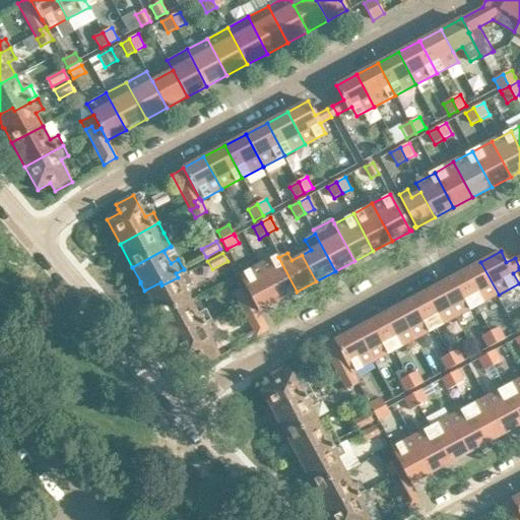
[(258,265),(278,302),(297,291),(278,257),(277,255),(258,265)]
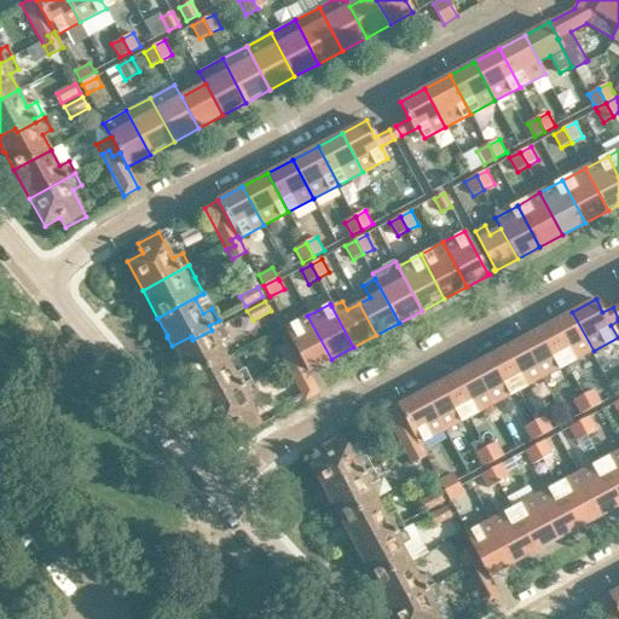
[(594,351),(572,312),(548,325),(568,364),(594,351)]
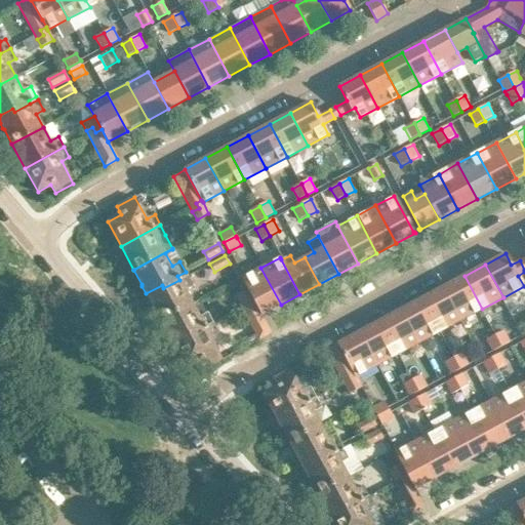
[(249,289),(256,303),(263,315),(281,305),(260,268),(242,277),(249,289)]
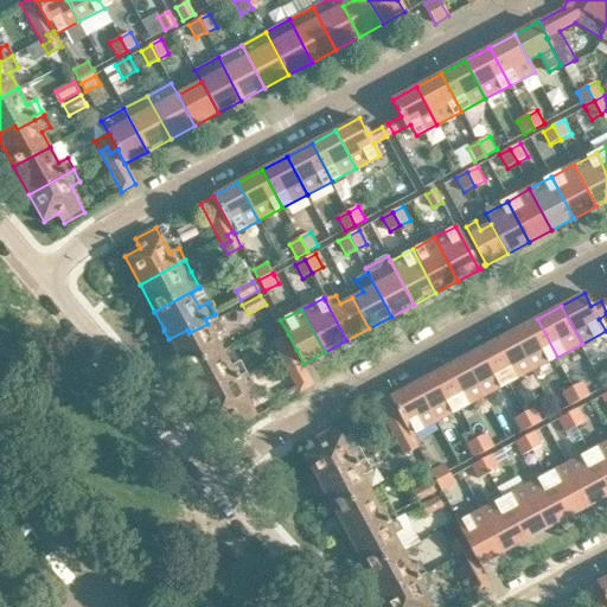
[(187,330),(168,339),(176,352),(177,353),(186,370),(222,351),(213,336),(223,331),(216,318),(208,324),(189,333),(187,330)]
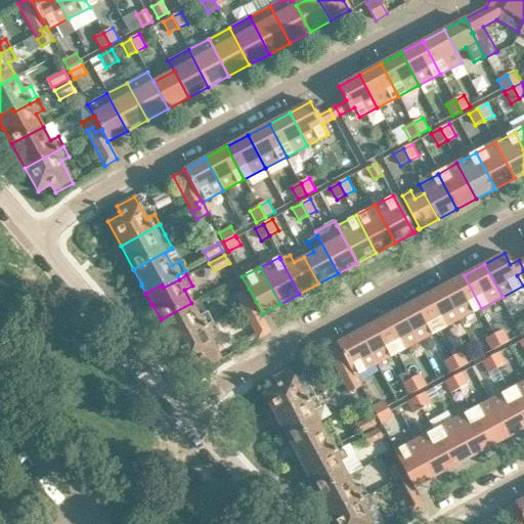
[(481,308),(464,275),(442,287),(460,319),(481,308)]
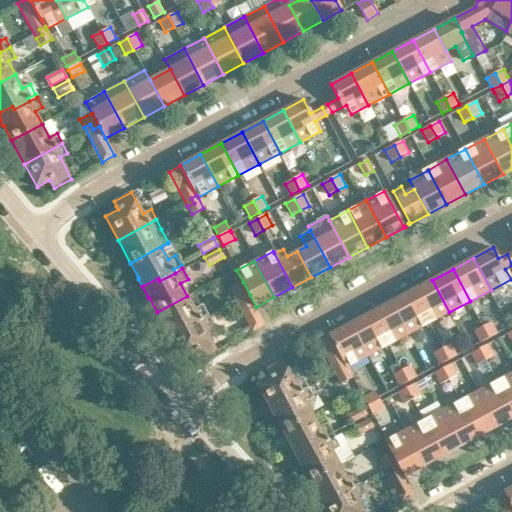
[(449,312),(432,280),(411,291),(429,323),(449,312)]
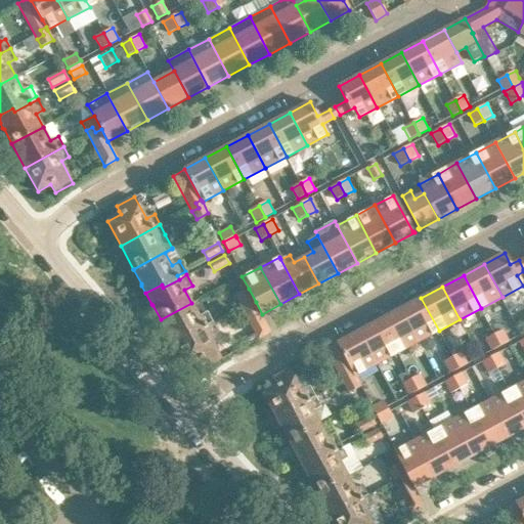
[(256,302),(249,289),(234,296),(239,304),(247,300),(250,305),(256,302)]
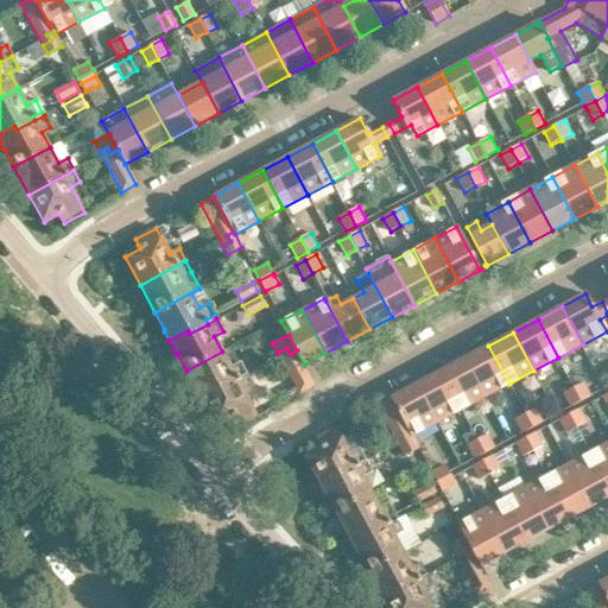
[(510,384),(488,346),(464,359),(485,398),(510,384)]
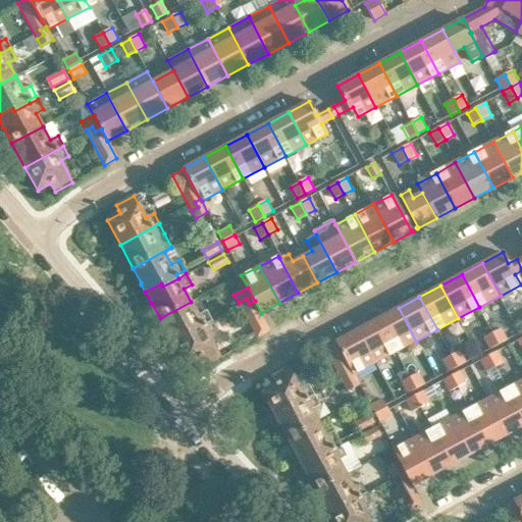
[(261,313),(255,301),(249,304),(246,299),(239,303),(257,337),(259,336),(269,331),(260,313),(261,313)]
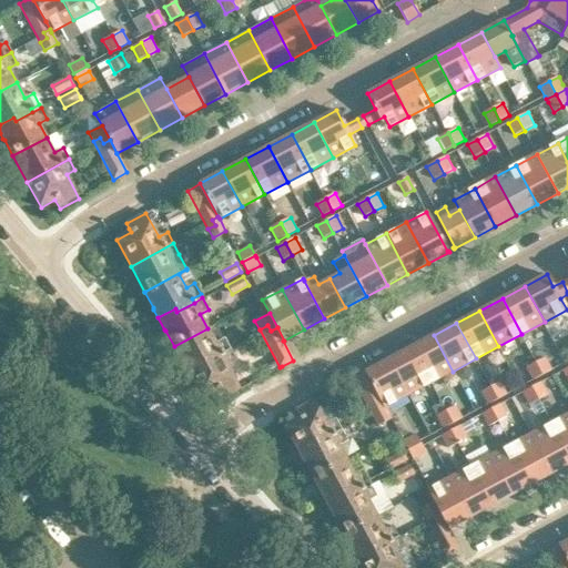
[(215,343),(208,328),(174,346),(188,373),(230,350),(224,338),(215,343)]
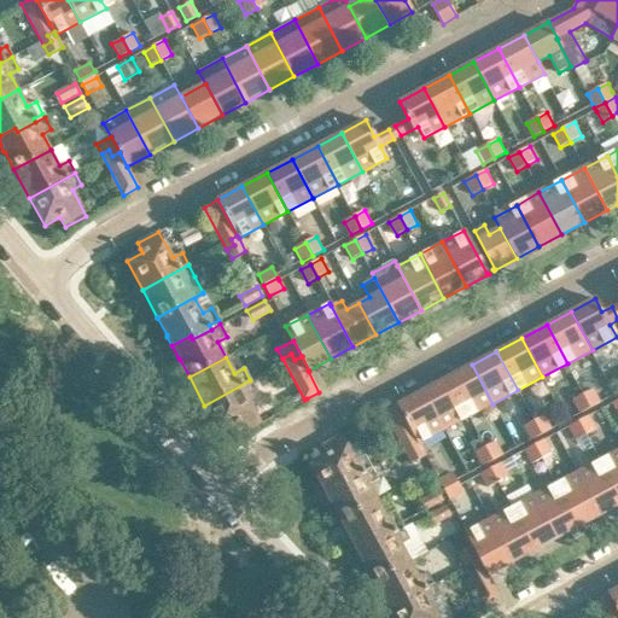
[(493,404),(472,365),(447,378),(467,418),(493,404)]
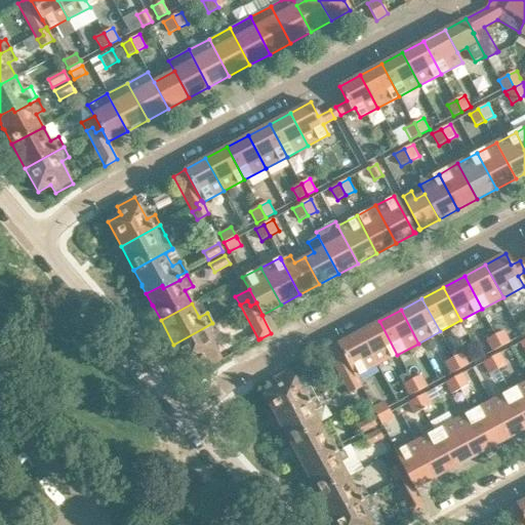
[(397,355),(379,321),(358,332),(376,366),(397,355)]
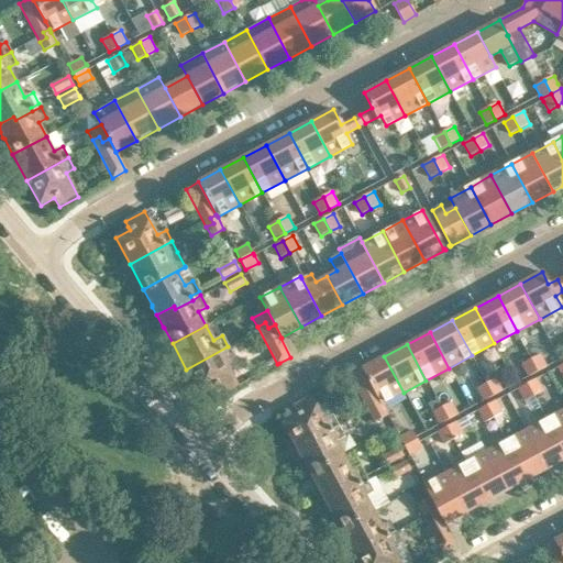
[(225,362),(233,357),(228,346),(186,370),(200,395),(214,387),(216,389),(219,396),(239,386),(225,362)]
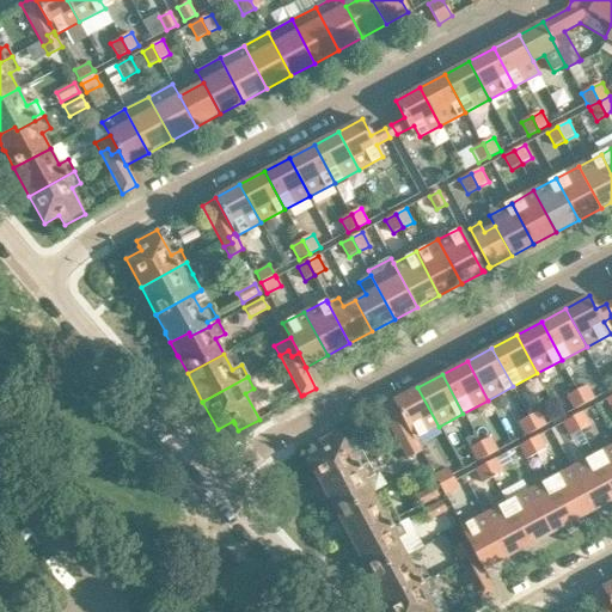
[(579,391),(586,404),(595,398),(589,385),(579,391)]
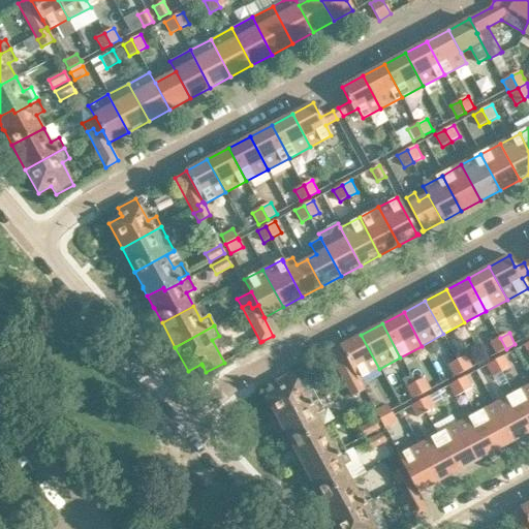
[(379,369),(361,335),(341,346),(358,377),(359,379),(379,369)]
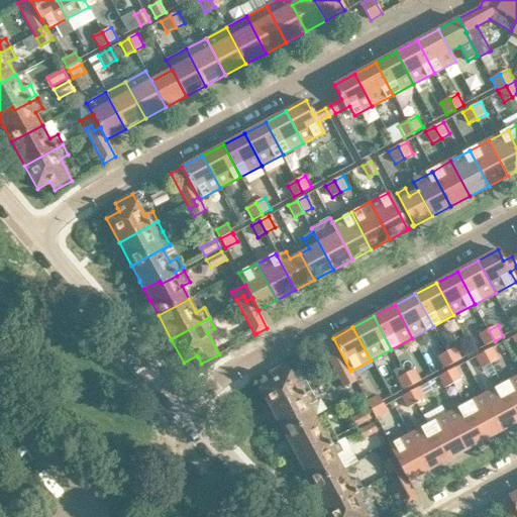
[(486,346),(495,341),(489,330),(480,335),(486,346)]
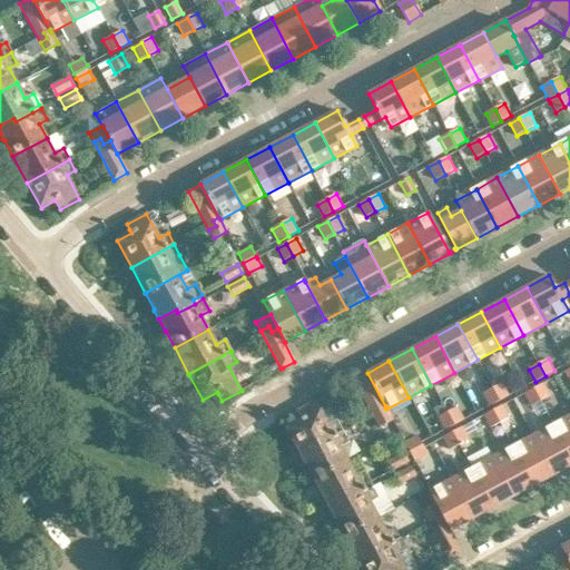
[(367,373),(354,380),(375,419),(382,415),(379,409),(385,406),(367,373)]
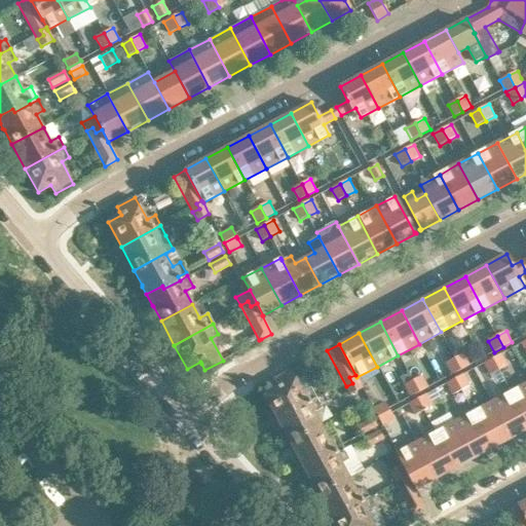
[(455,359),(461,370),(471,365),(464,353),(455,359)]
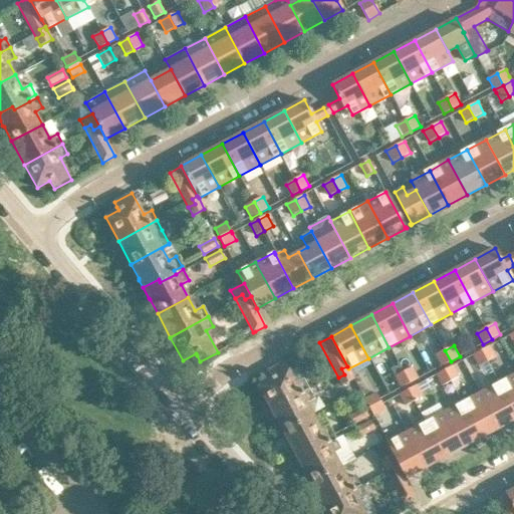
[(491,346),(482,350),(488,362),(497,357),(491,346)]
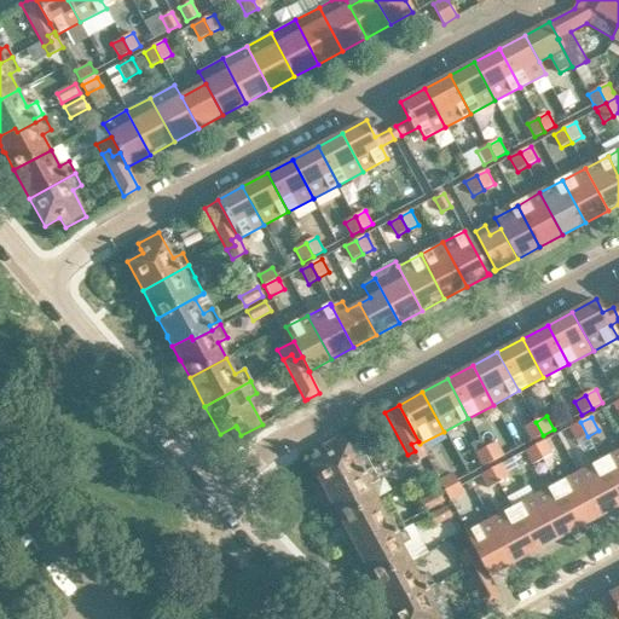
[(532,440),(543,435),(536,422),(525,427),(532,440)]
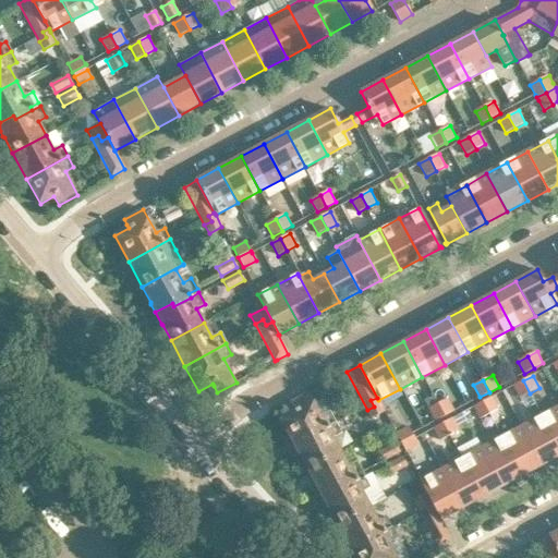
[(520,399),(530,393),(523,380),(513,386),(520,399)]
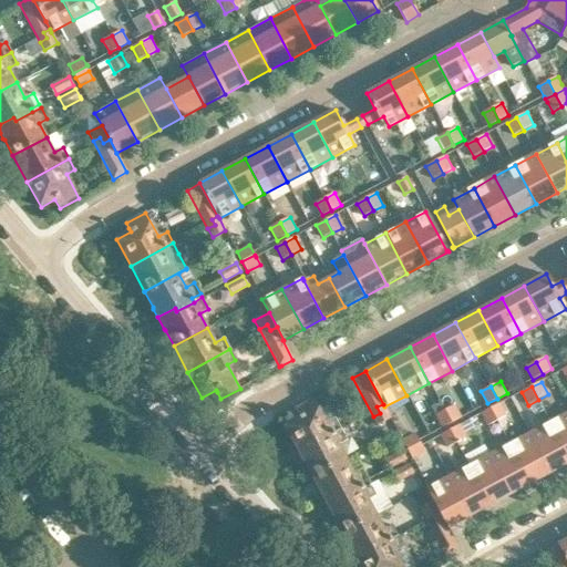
[(299,452),(341,430),(334,419),(327,423),(313,399),(294,410),(297,415),(299,419),(285,425),(299,452)]
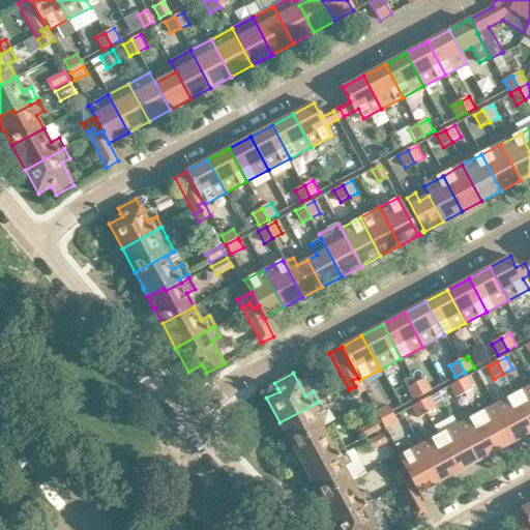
[(469,377),(460,382),(466,394),(475,389),(469,377)]
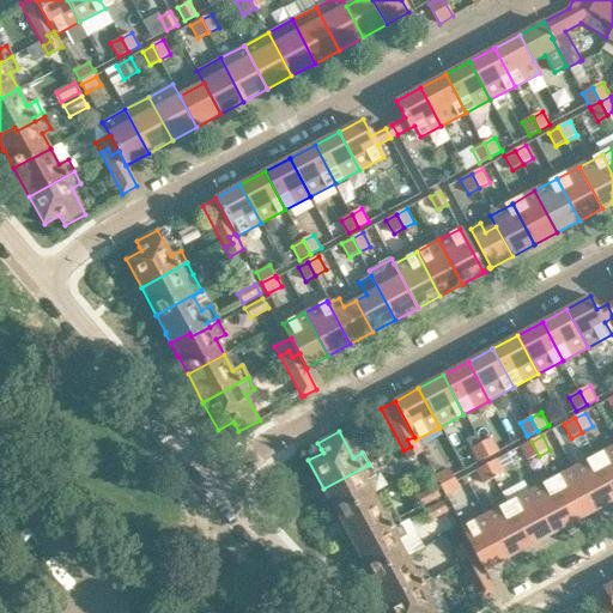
[(411,447),(404,450),(408,460),(423,451),(416,439),(414,437),(407,439),(411,447)]
